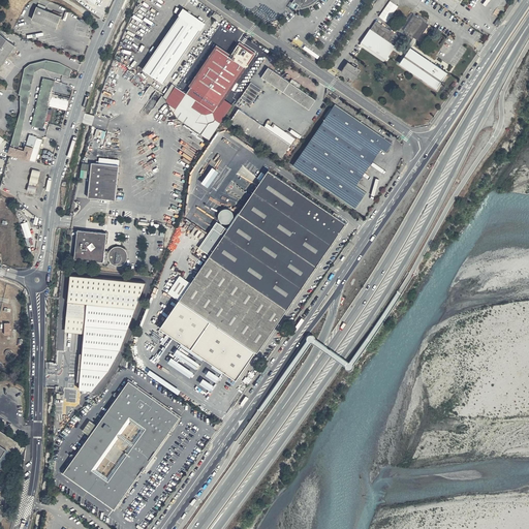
[(294,0),(289,7),(301,8),(307,8),(312,5),(317,2),(318,0),(294,0)]
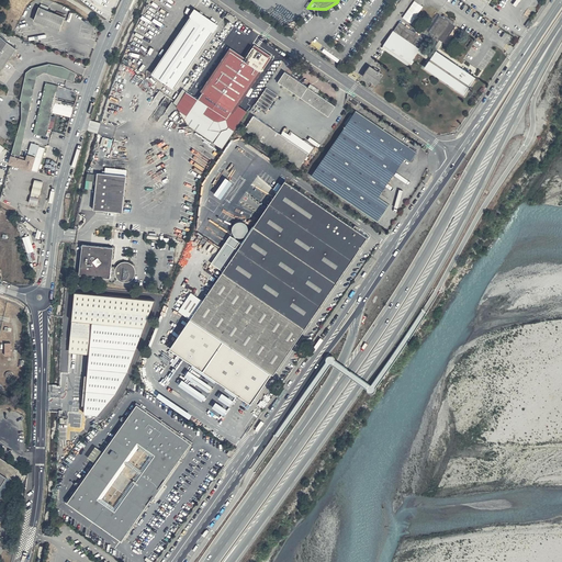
[(412,23),(424,6),(415,0),(403,17),(412,23)]
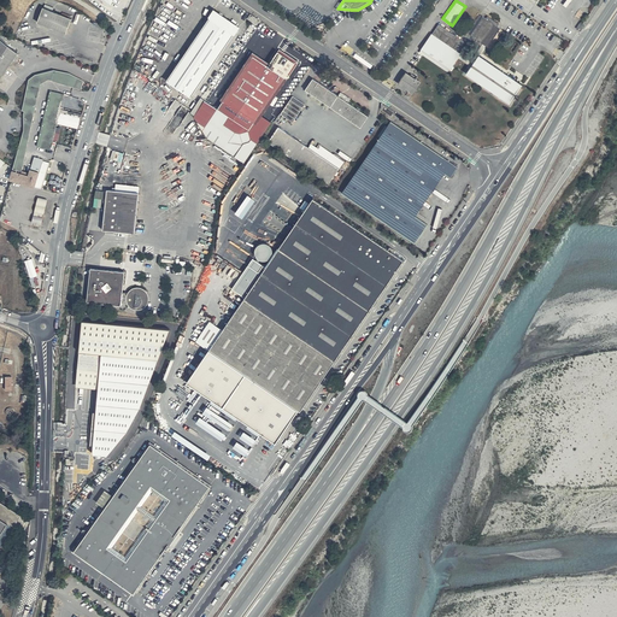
[(72,19),(43,9),(37,24),(68,35),(72,19)]
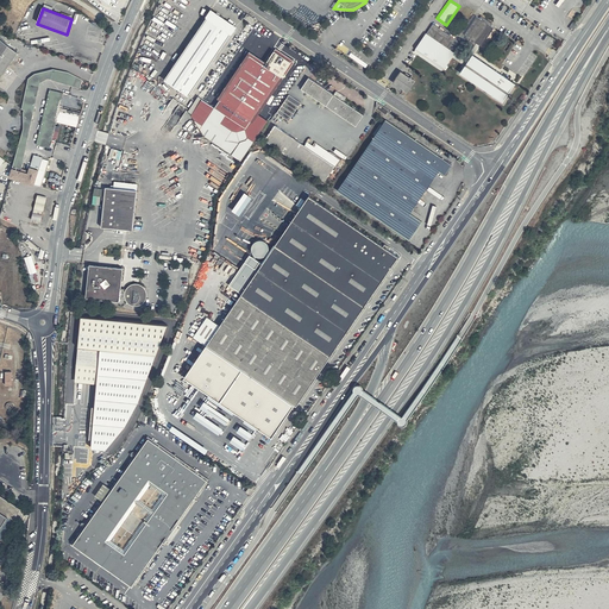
[(236,26),(213,11),(165,80),(189,96),(236,26)]
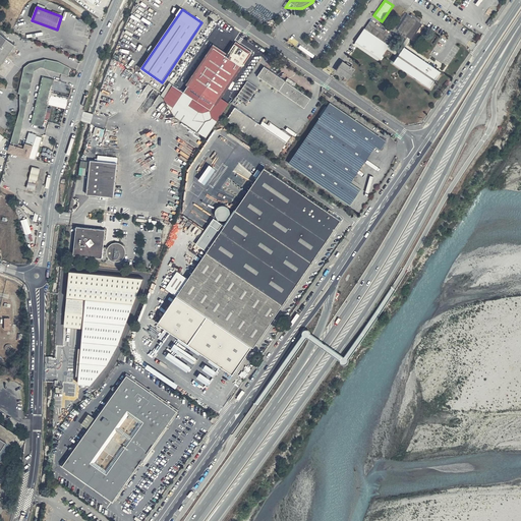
[(220,17),(212,11),(209,16),(213,18),(214,17),(218,20),(220,17)]
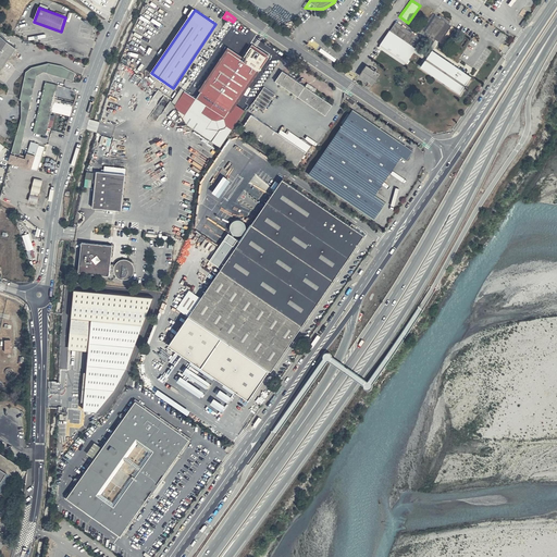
[(443,16),(438,14),(426,31),(431,34),(429,37),(432,39),(436,44),(438,40),(441,41),(443,42),(455,25),(450,22),(453,20),(447,17),(444,14),(443,16)]
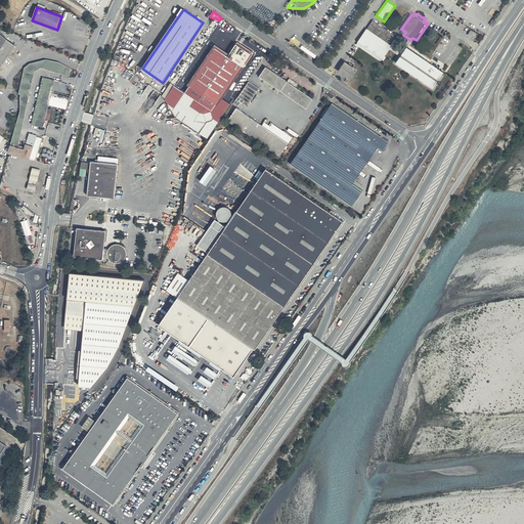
[(397,40),(373,24),(361,40),(385,56),(390,49),(392,47),(397,40)]
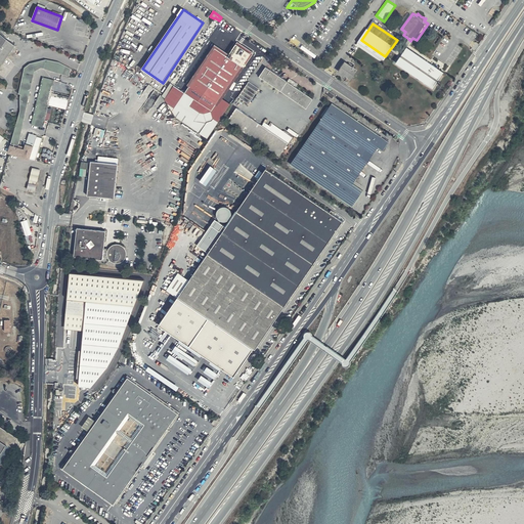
[(0,67),(15,45),(0,35),(0,67)]
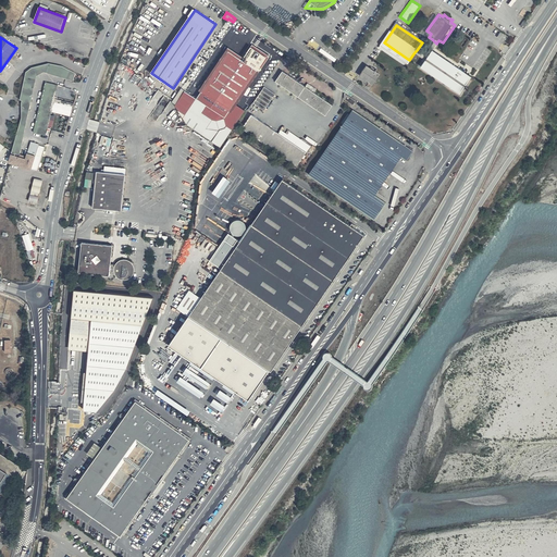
[(417,50),(415,52),(428,61),(435,49),(441,41),(438,40),(436,44),(426,57),(417,50)]
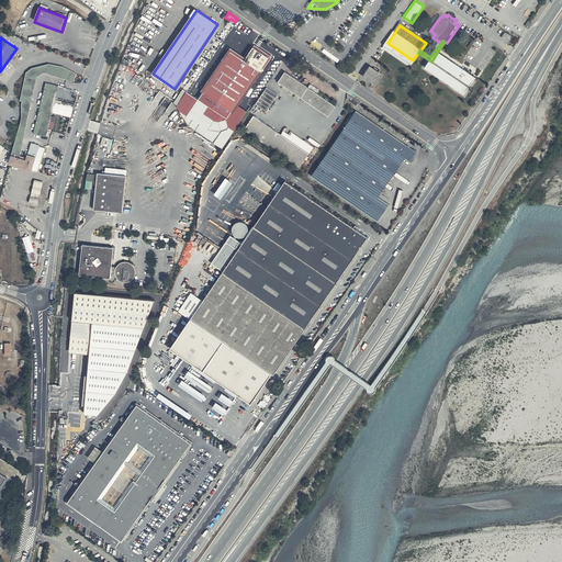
[(413,60),(388,43),(385,47),(411,64),(413,60)]
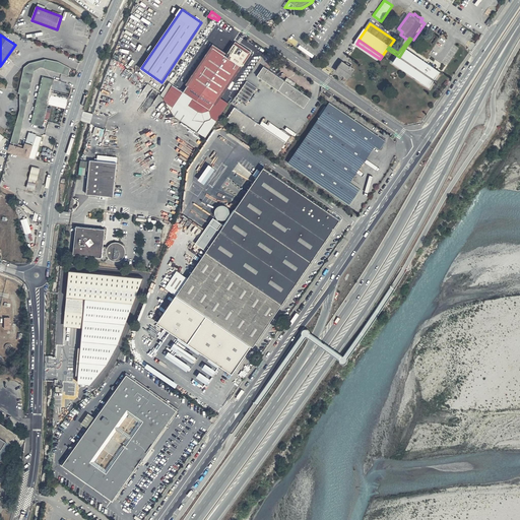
[(250,54),(236,45),(228,54),(213,45),(184,91),(170,82),(160,95),(171,110),(177,117),(192,127),(206,137),(230,104),(222,99),(250,54)]
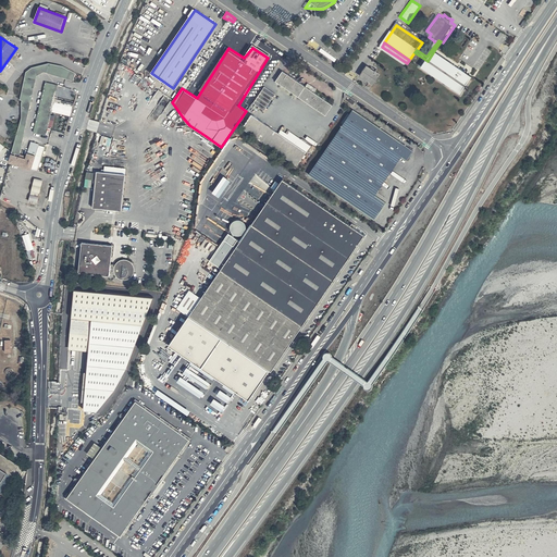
[(474,76),(435,49),(428,61),(423,66),(462,94),(474,76)]
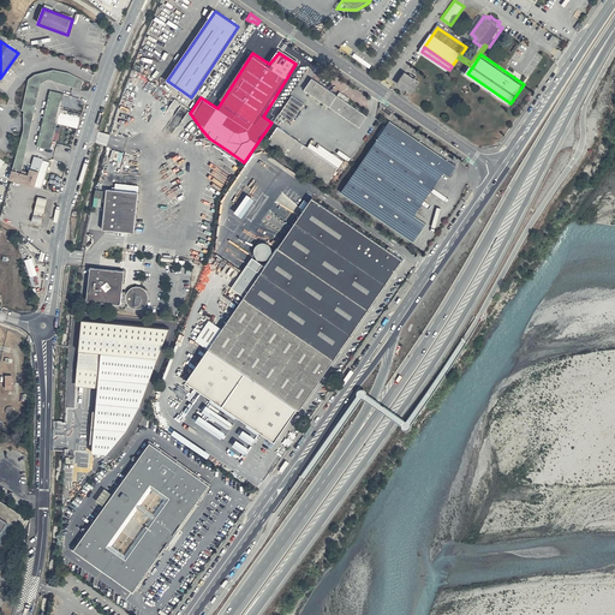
[(43,161),(43,159),(34,156),(29,173),(28,175),(22,173),(22,171),(41,83),(51,79),(79,89),(83,81),(69,73),(54,70),(35,75),(29,79),(21,111),(24,112),(24,129),(10,180),(35,189),(35,186),(43,161)]
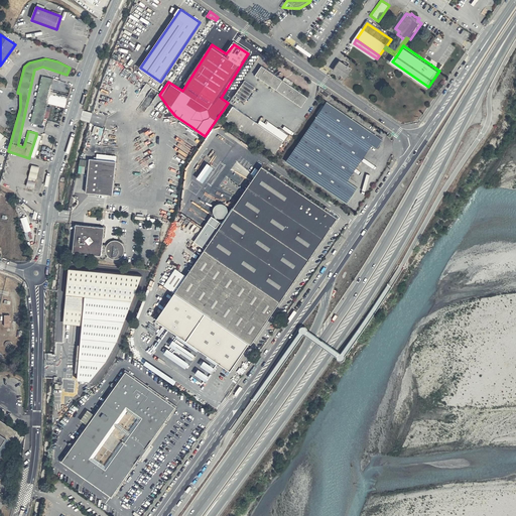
[(349,68),(342,62),(337,69),(345,74),(343,76),(348,79),(355,69),(351,65),(349,68)]
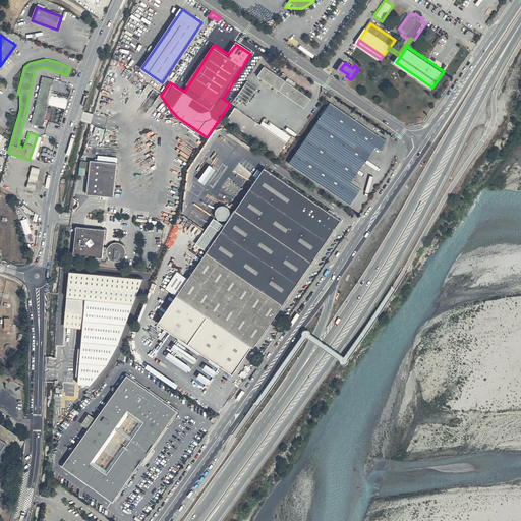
[(312,99),(265,66),(258,76),(305,108),(312,99)]
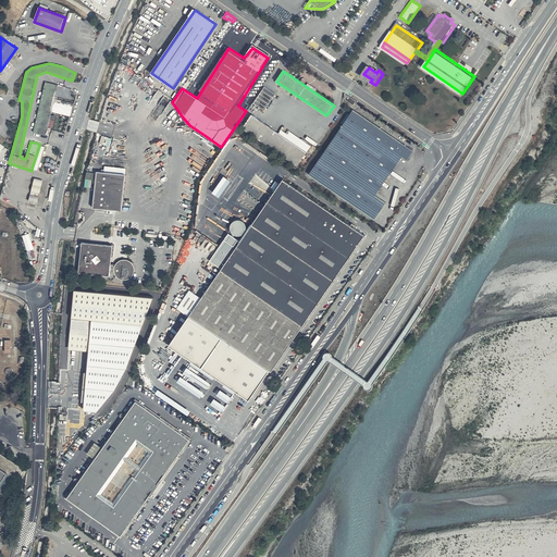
[(58,85),(46,82),(33,132),(45,135),(58,85)]
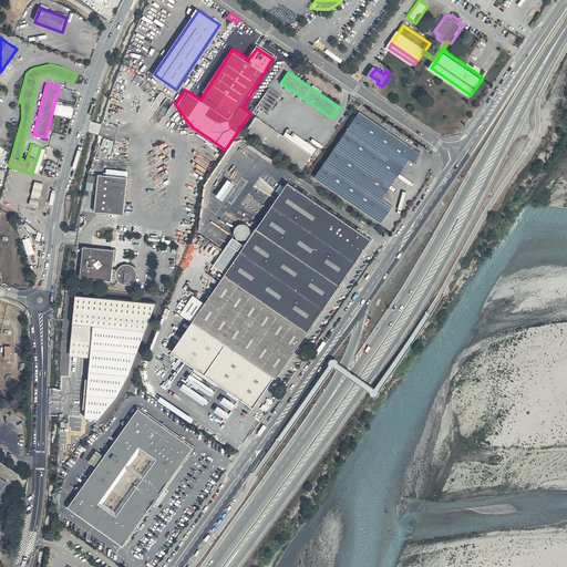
[(269,89),(259,105),(269,112),(280,96),(269,89)]
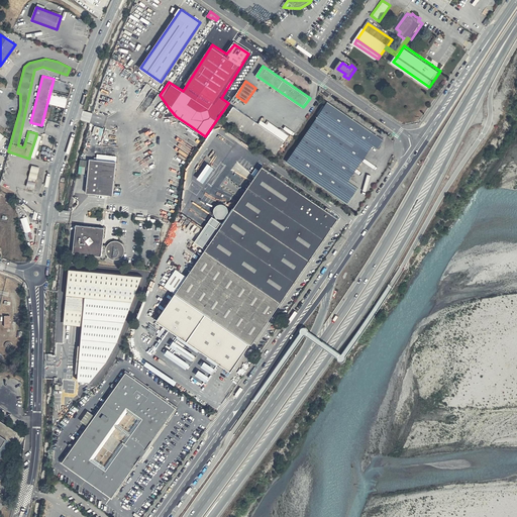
[(384,139),(330,101),(327,106),(321,114),(289,162),(350,202),(360,188),(351,181),(375,146),(379,148),(383,141),(384,139)]
